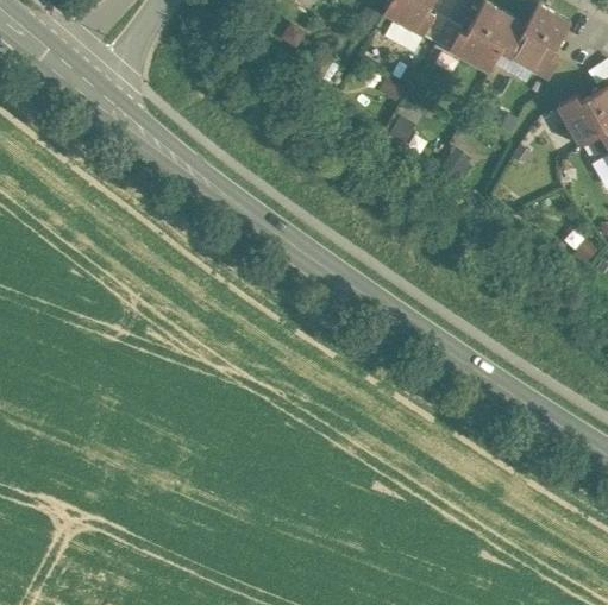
[(392,0),(384,16),(424,38),(436,18),(428,14),(436,0),(392,0)]
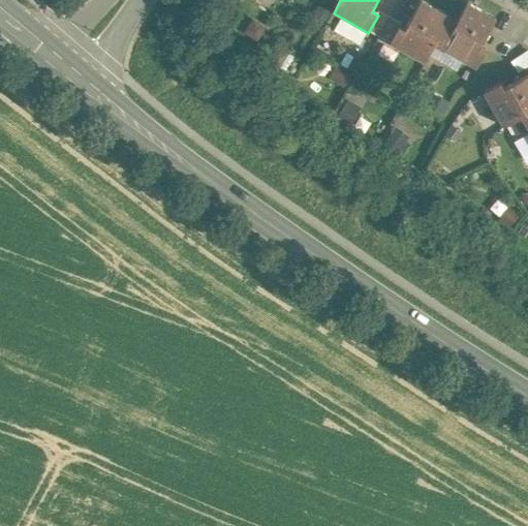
[(422,3),(405,31),(400,28),(390,45),(425,65),(435,47),(476,70),(487,53),(480,50),(496,21),(467,5),(458,23),(422,3)]
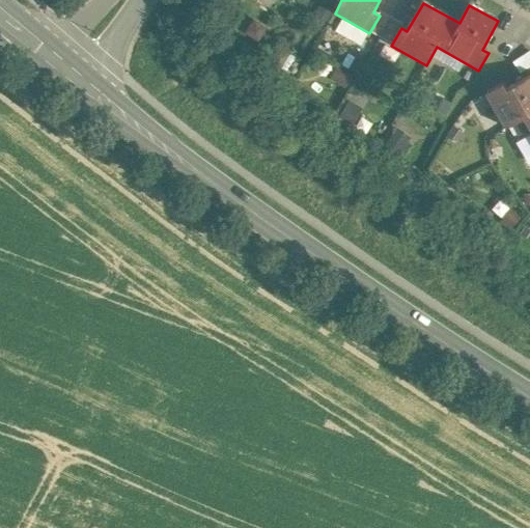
[(392,19),(381,12),(380,16),(369,33),(381,39),(392,19)]
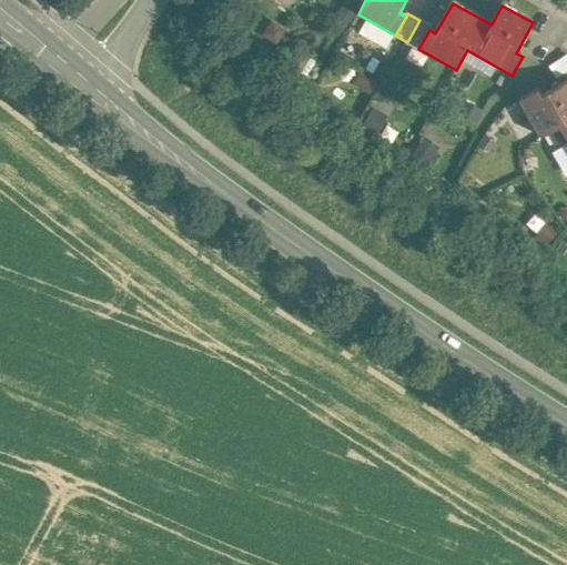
[(419,20),(407,42),(418,49),(429,30),(432,27),(419,20)]
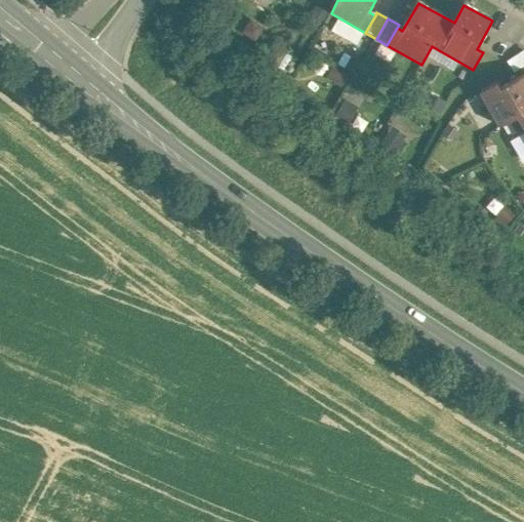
[(523,76),(500,89),(497,84),(480,93),(500,128),(518,118),(523,127),(523,76)]
